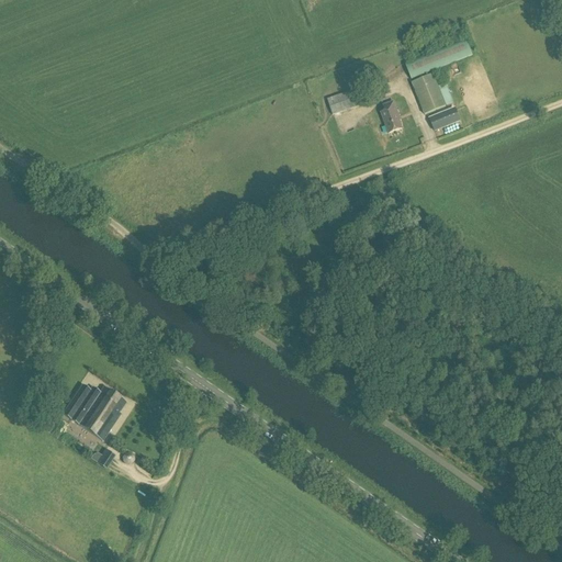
[(405,64),(412,80),(479,54),(472,37),(405,64)]
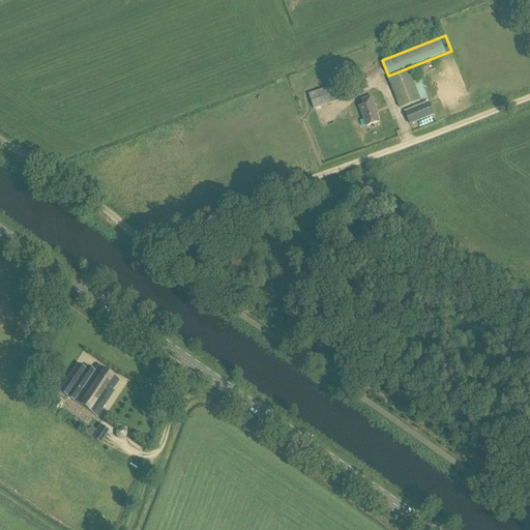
[(388,79),(401,109),(420,101),(409,70),(388,79)]
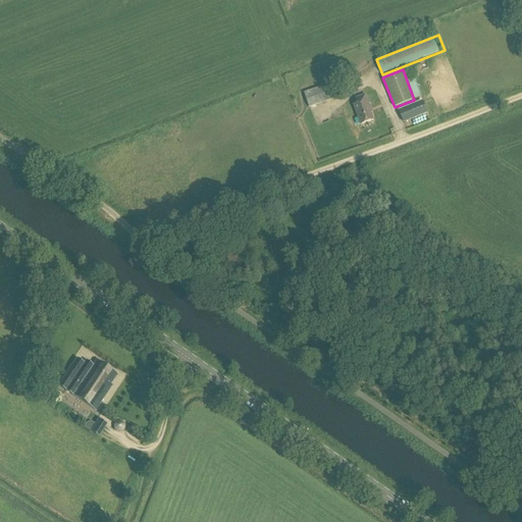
[(304,93),(309,108),(329,101),(325,86),(304,93)]
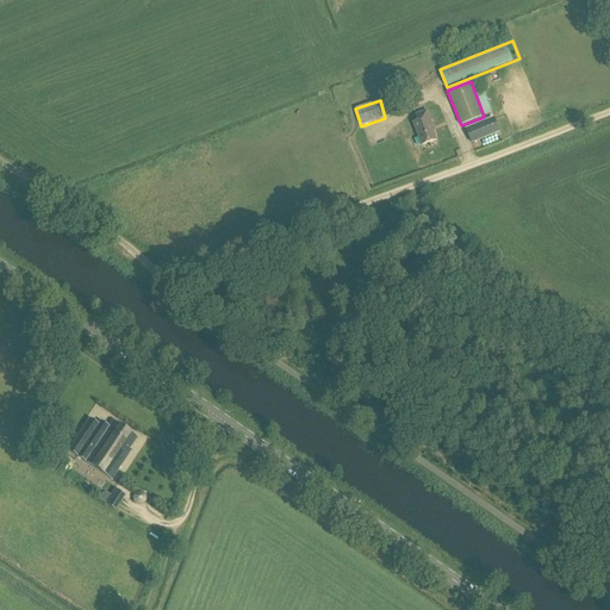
[(414,124),(422,145),(436,139),(428,118),(430,118),(427,111),(416,116),(418,122),(414,124)]
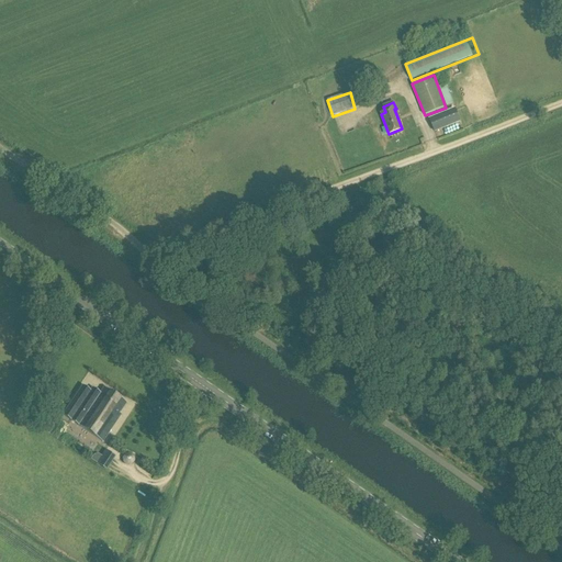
[(430,120),(434,130),(459,120),(454,110),(430,120)]
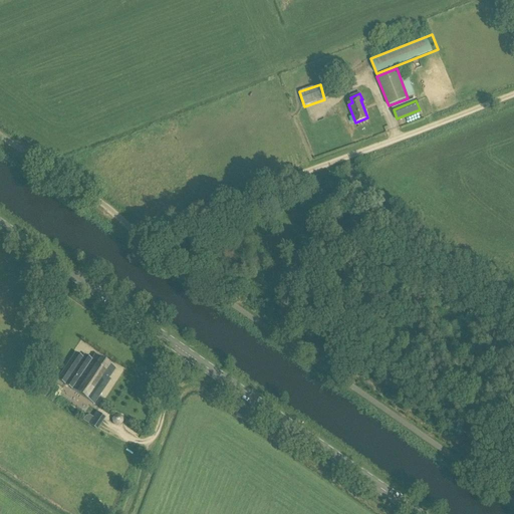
[(58,380),(93,405),(110,379),(108,378),(115,369),(95,355),(91,360),(84,355),(83,358),(76,354),(58,380)]
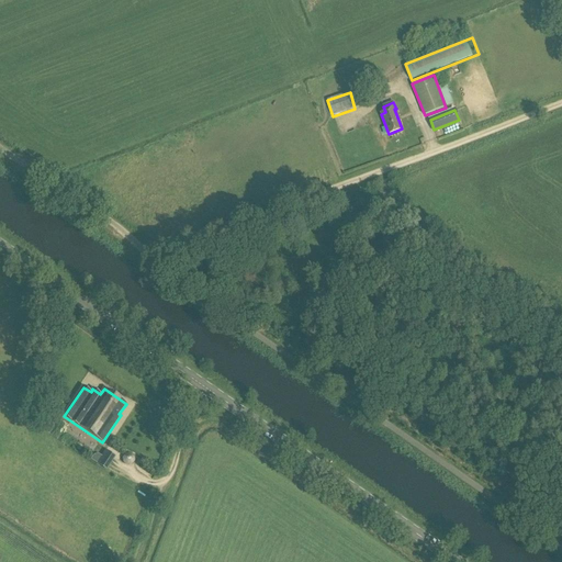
[(97,453),(91,460),(97,464),(102,457),(97,453)]
